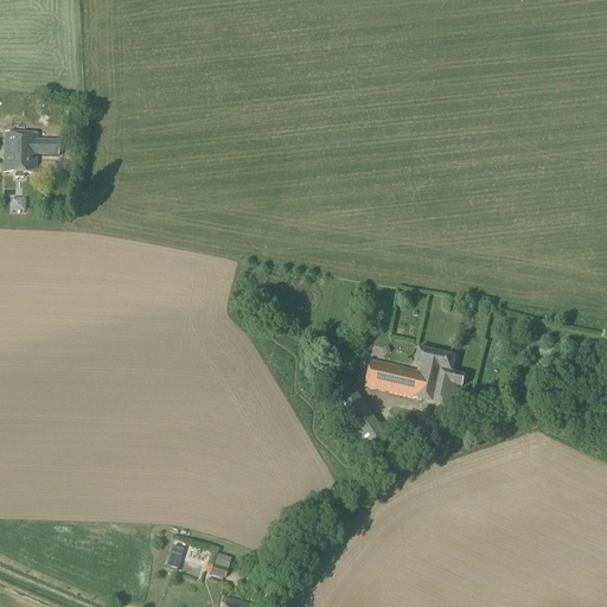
[(5,135),(4,174),(34,176),(34,158),(56,158),(57,144),(36,142),(36,136),(5,135)]
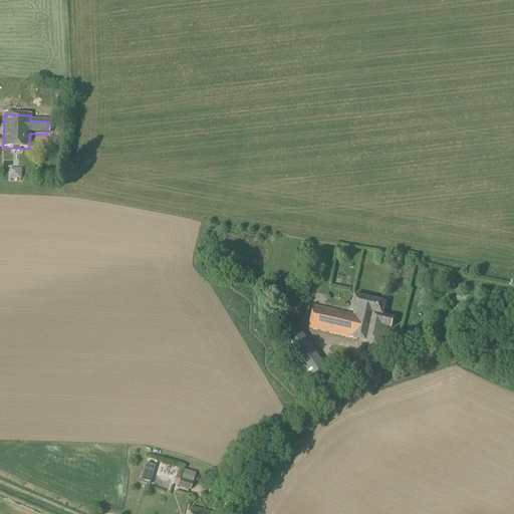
[(15,181),(27,179),(26,171),(14,172),(15,181)]
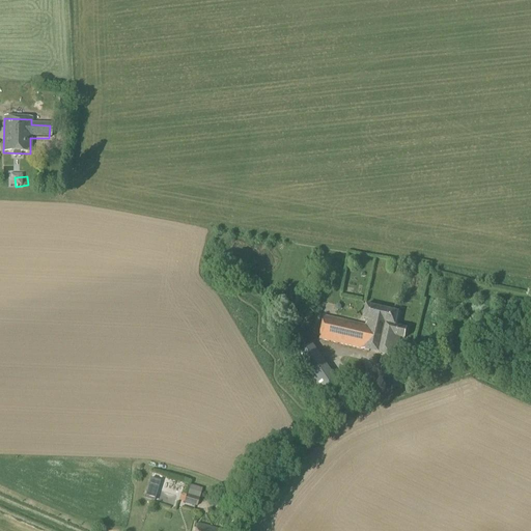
[(395,327),(398,313),(366,306),(363,319),(366,320),(365,327),(325,317),(319,340),(360,350),(396,358),(400,338),(404,339),(407,330),(395,327)]
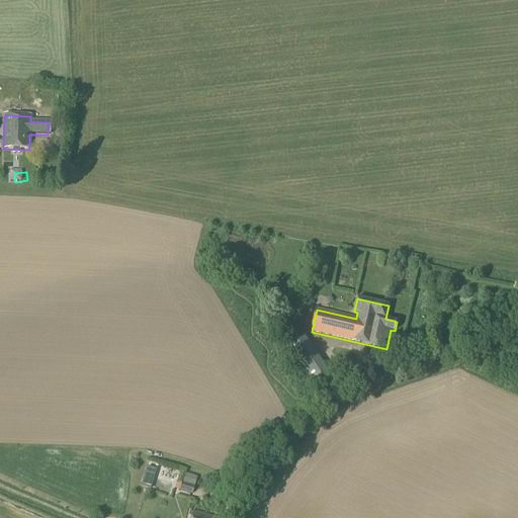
[(312,387),(331,374),(305,337),(285,350),(312,387)]
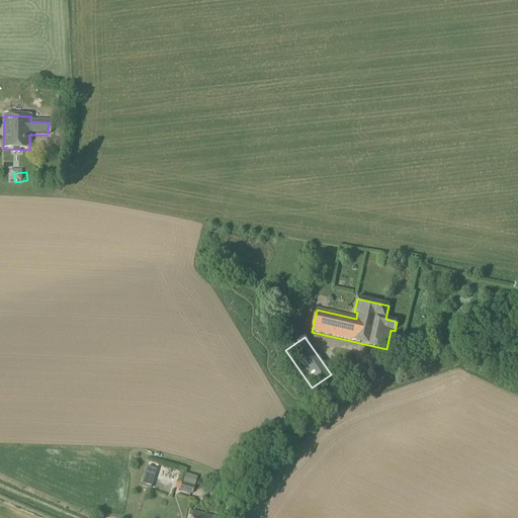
[(150,489),(155,469),(146,467),(141,486),(150,489)]
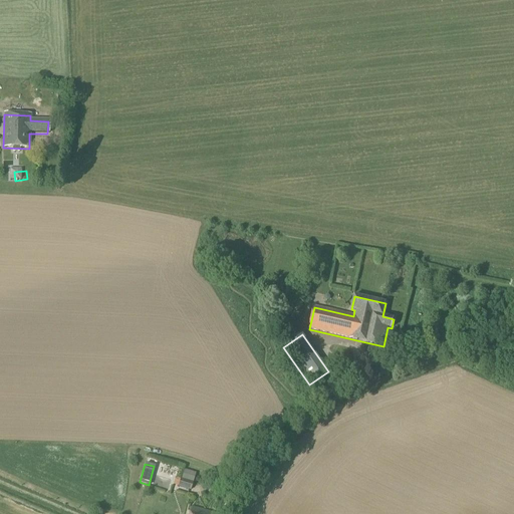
[(191,491),(195,476),(184,472),(182,480),(180,479),(178,487),(191,491)]
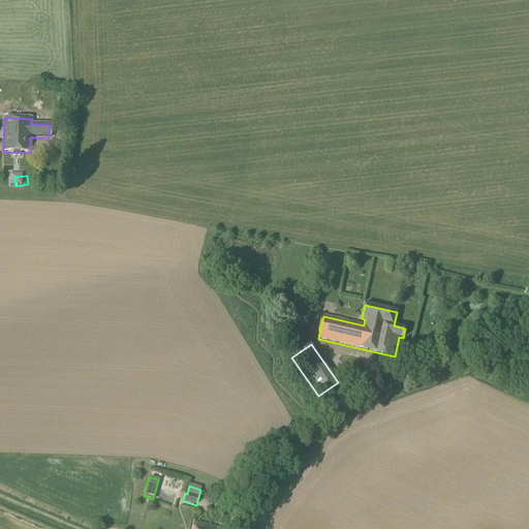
[(160,496),(177,503),(180,494),(163,487),(160,496)]
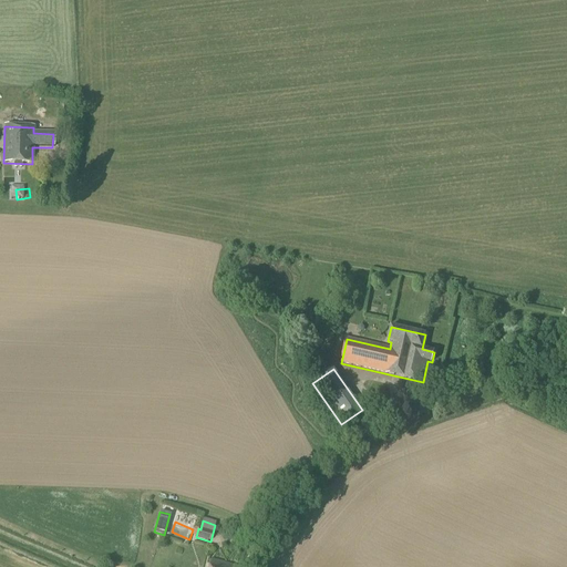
All buildings are outlined.
